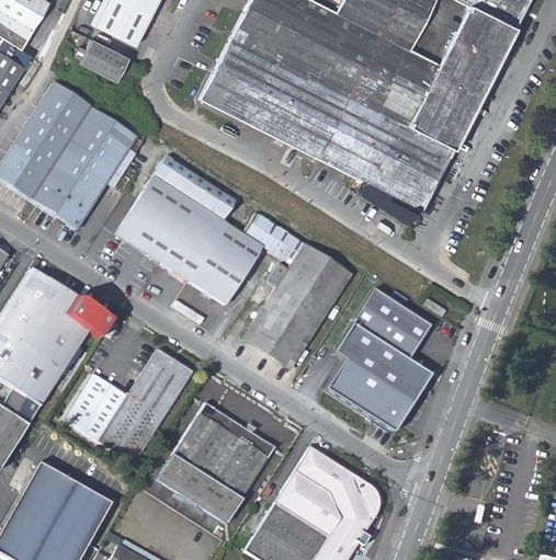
[(0,0),(0,7),(33,26),(49,1),(47,0),(0,0)]
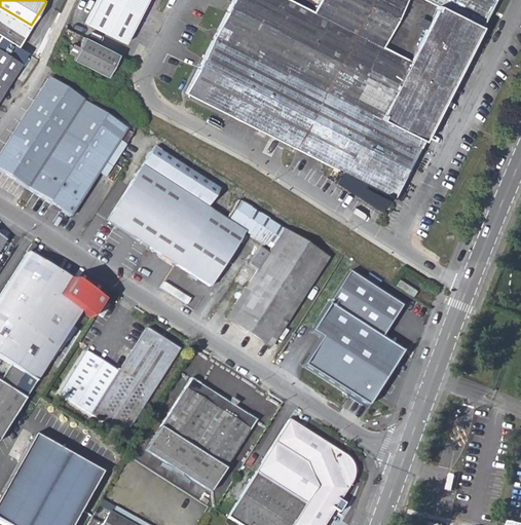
[(99,0),(87,24),(124,43),(124,42),(145,0),(99,0)]
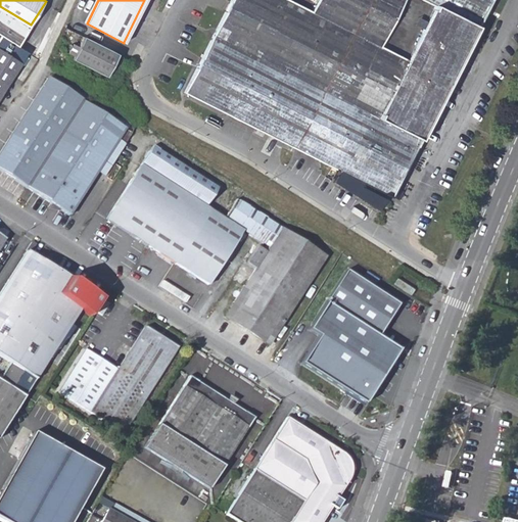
[(235,0),(189,92),(395,196),(493,0),(235,0)]
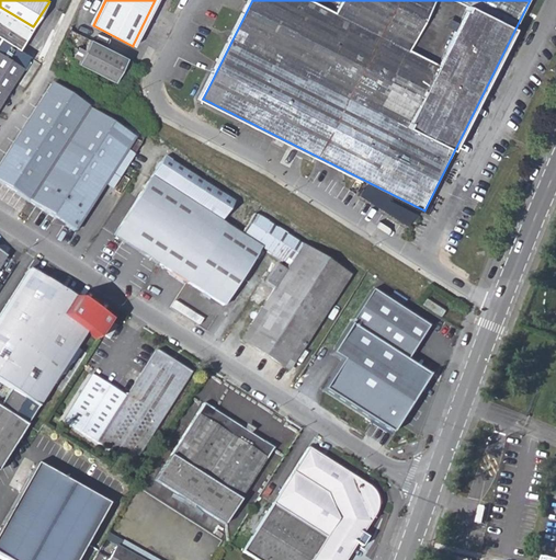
[(0,35),(21,49),(33,26),(0,7),(0,35)]
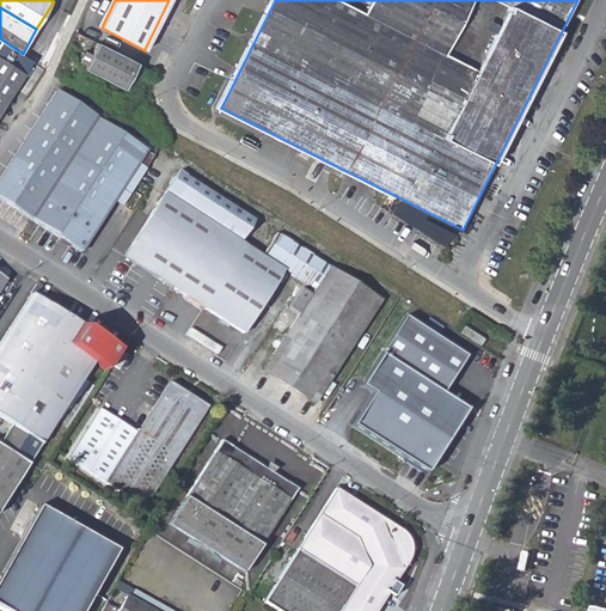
[(133,91),(146,65),(105,44),(101,55),(93,50),(87,63),(93,67),(92,72),(133,91)]
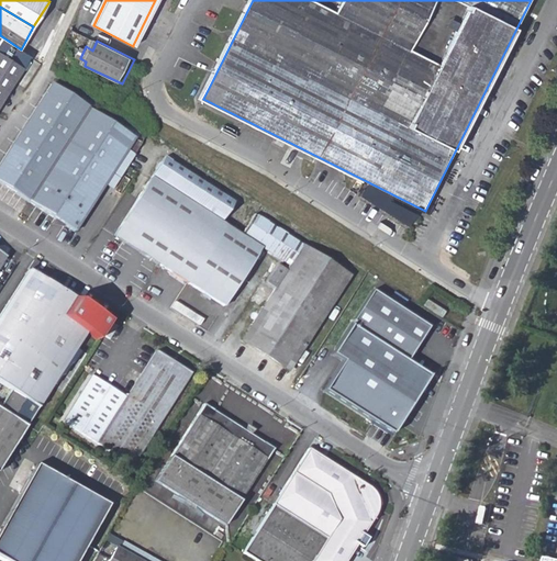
[(0,107),(26,67),(0,48),(0,107)]
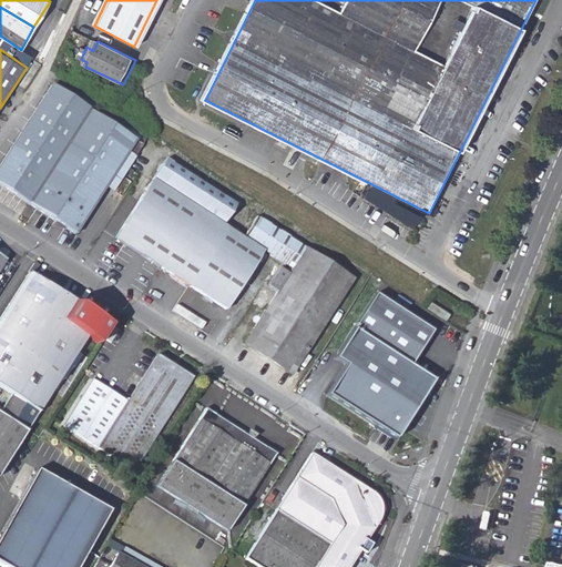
[(84,102),(57,84),(0,169),(0,180),(80,233),(110,188),(126,161),(131,164),(138,154),(141,155),(149,143),(94,110),(93,109),(84,102)]
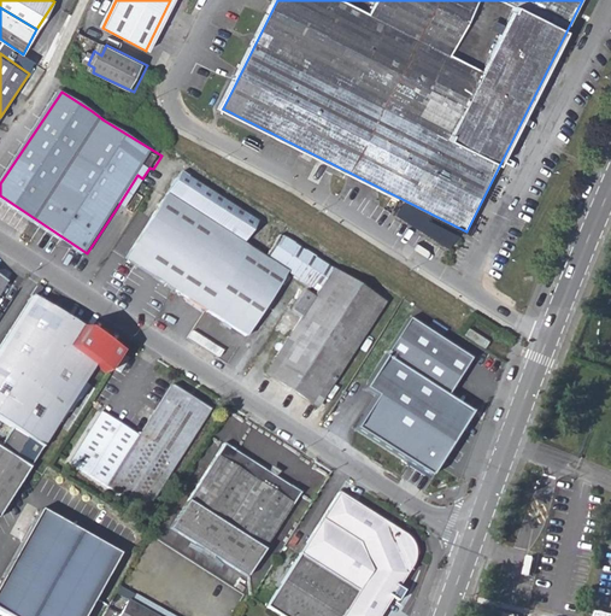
[(165,151),(95,105),(92,111),(101,118),(103,119),(162,156),(165,151)]
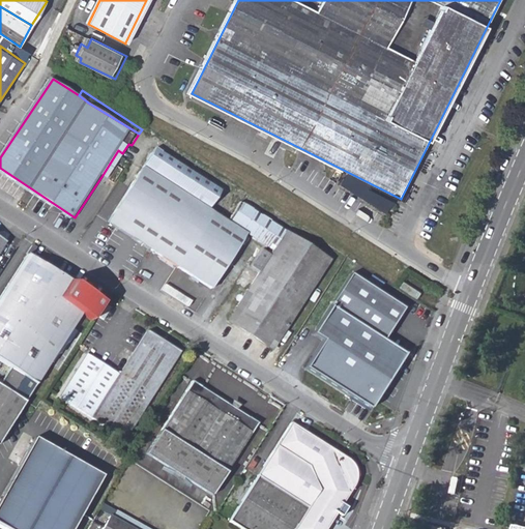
[(103,175),(110,179),(132,145),(128,144),(122,153),(118,150),(103,175)]
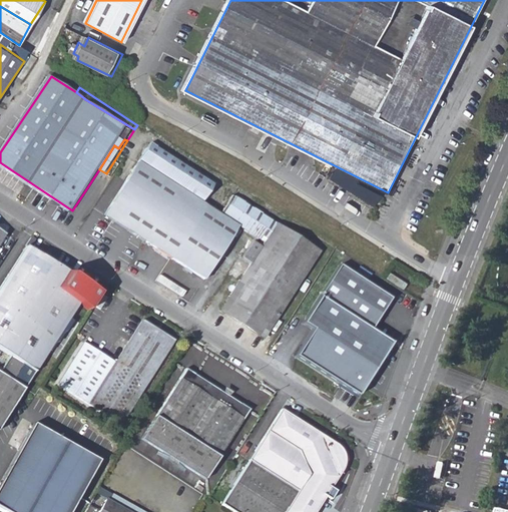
[(108,214),(170,254),(205,200),(216,183),(154,143),(108,214)]
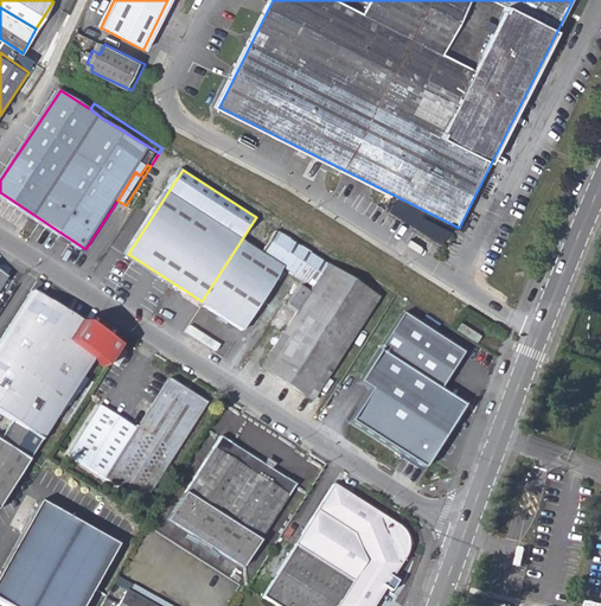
[(259,218),(317,256),(321,249),(263,211),(259,218)]
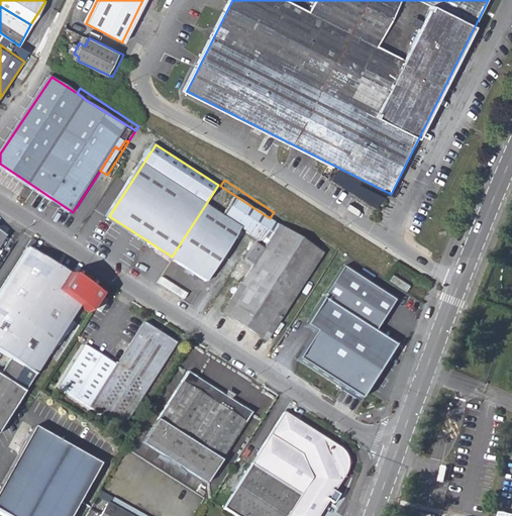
[(210,204),(207,202),(172,256),(209,281),(243,228),(254,235),(248,245),(251,246),(270,218),(220,186),(210,204)]
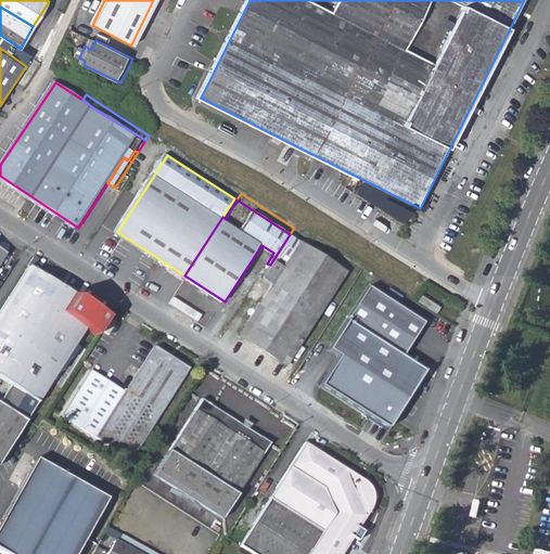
[(316,242),(294,228),(290,234),(348,271),(350,269),(315,246),(316,242)]
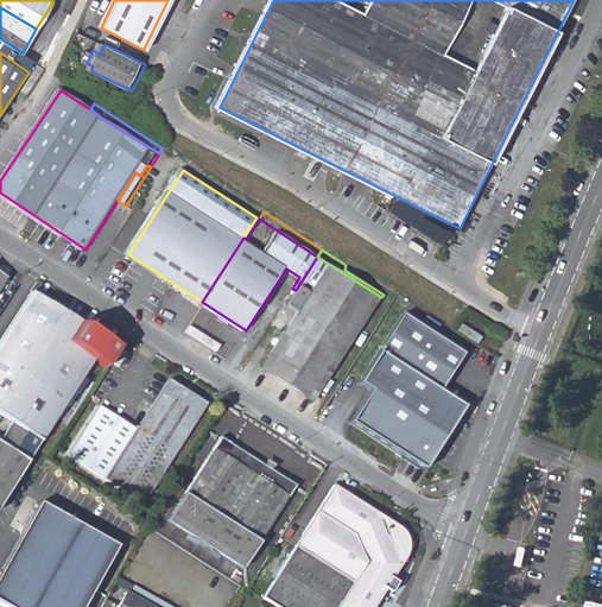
[(317,398),(381,297),(317,257),(296,290),(299,293),(290,308),(286,305),(265,337),(270,340),(260,352),(272,360),(268,367),(317,398)]
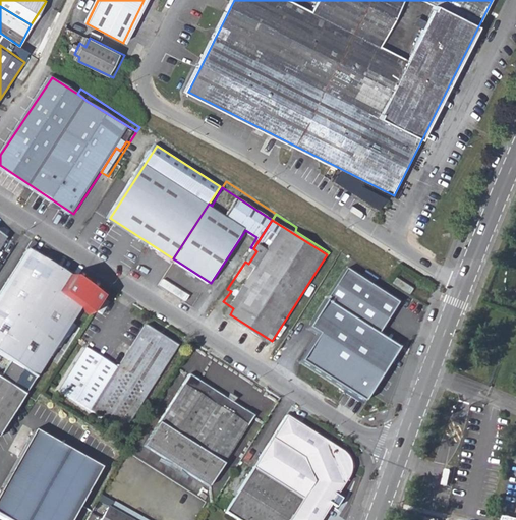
[(0,251),(10,237),(0,230),(0,251)]
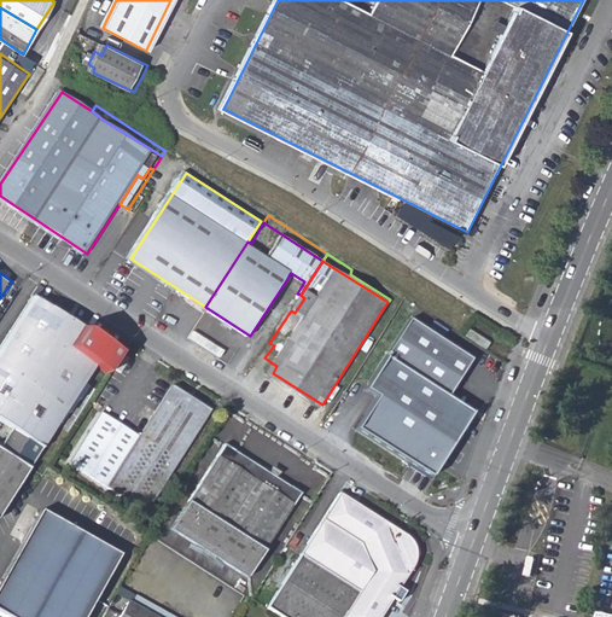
[(112,344),(38,297),(0,351),(0,413),(47,444),(112,344)]
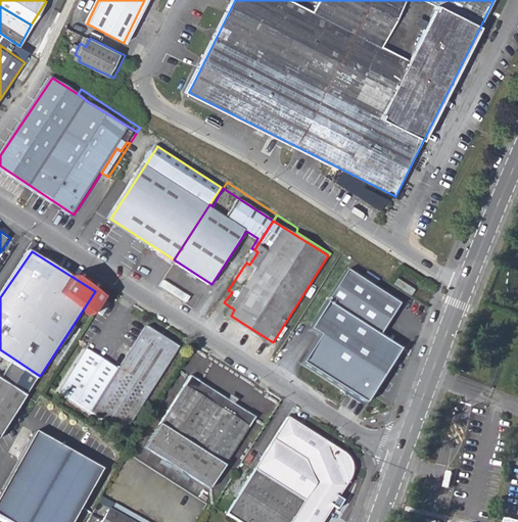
[(310,332),(294,357),(371,406),(379,402),(384,395),(377,390),(401,349),(381,336),(399,304),(348,271),(316,321),(310,320),(304,328),(310,332)]
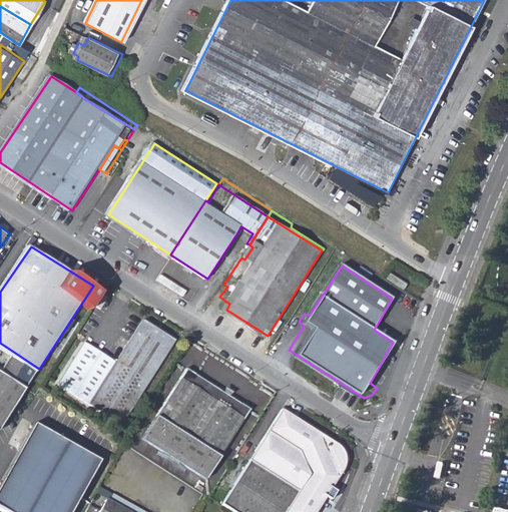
[(409,285),(392,274),(389,280),(406,290),(409,285)]
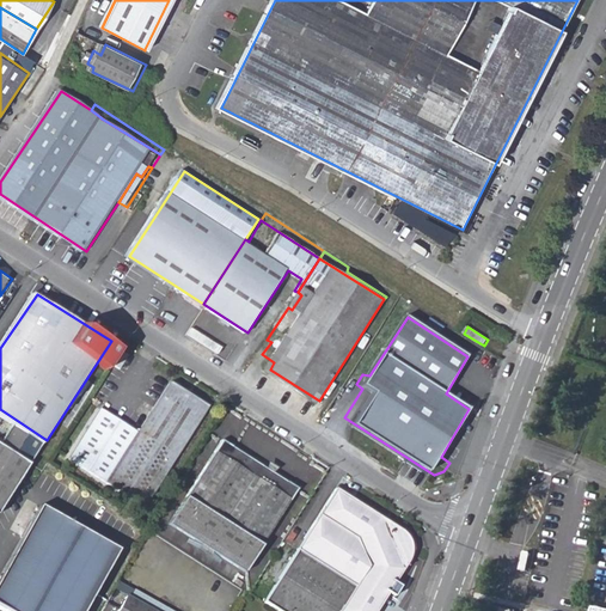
[(148,506),(213,405),(173,382),(142,431),(104,407),(72,457),(148,506)]
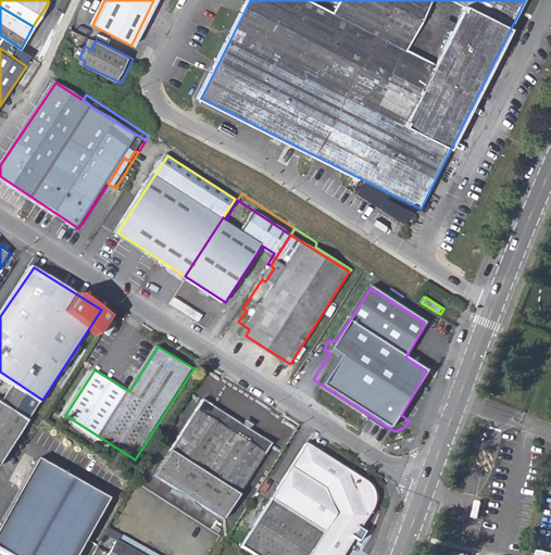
[(0,453),(8,457),(35,413),(9,396),(2,405),(0,403),(0,453)]
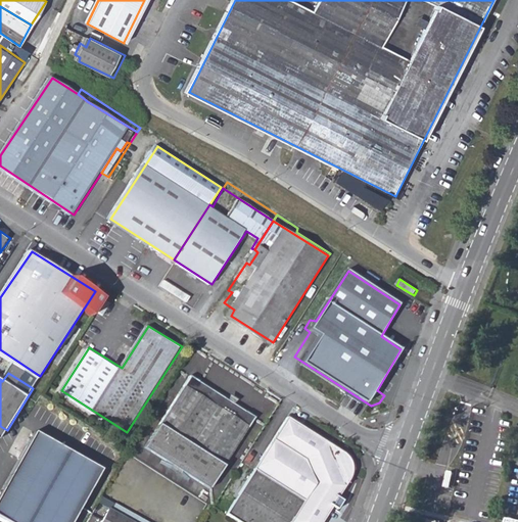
[(149,446),(213,488),(259,417),(194,376),(149,446)]
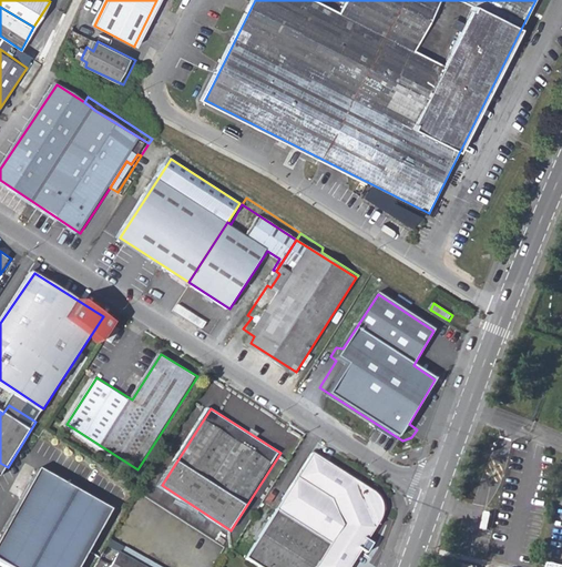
[(316,452),(247,557),(263,566),(350,566),(357,558),(370,538),(382,519),(385,513),(386,507),(384,500),(380,495),(316,452)]
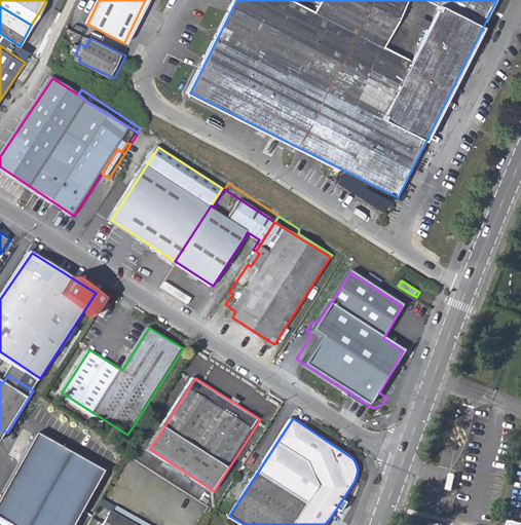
[(0,500),(0,518),(12,524),(75,524),(105,471),(39,434),(0,500)]
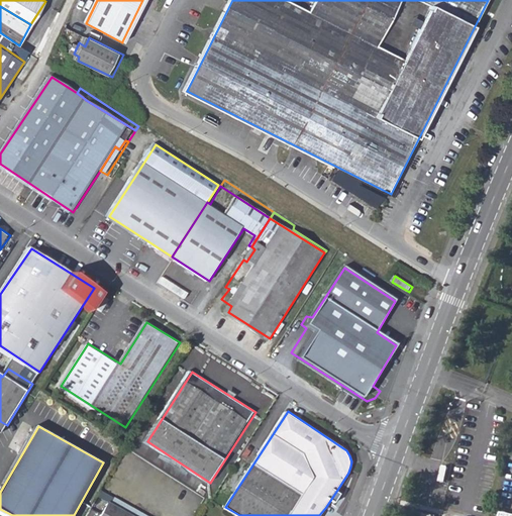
[(115,495),(148,514),(152,505),(120,487),(115,495)]
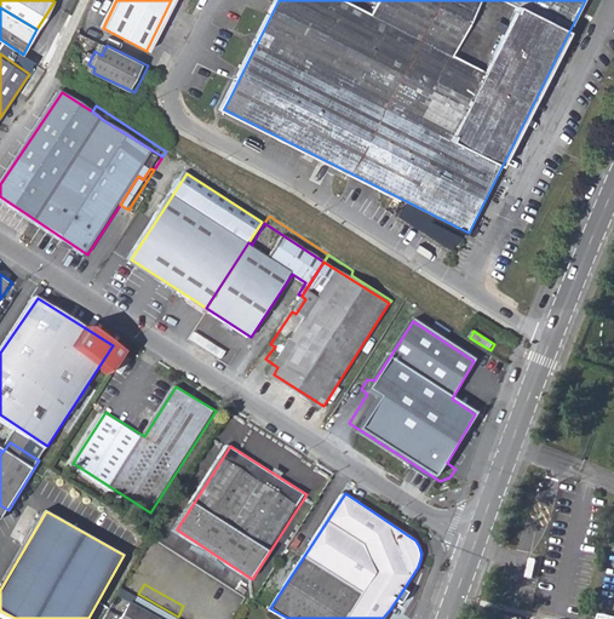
[(390,609),(402,602),(408,590),(405,588),(390,609)]
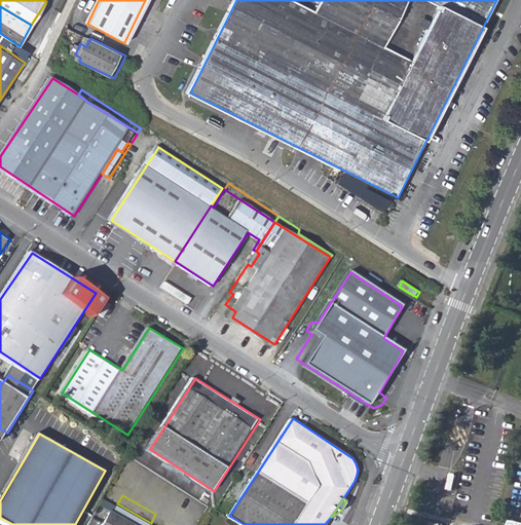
[(106,524),(137,524),(114,512),(106,524)]
